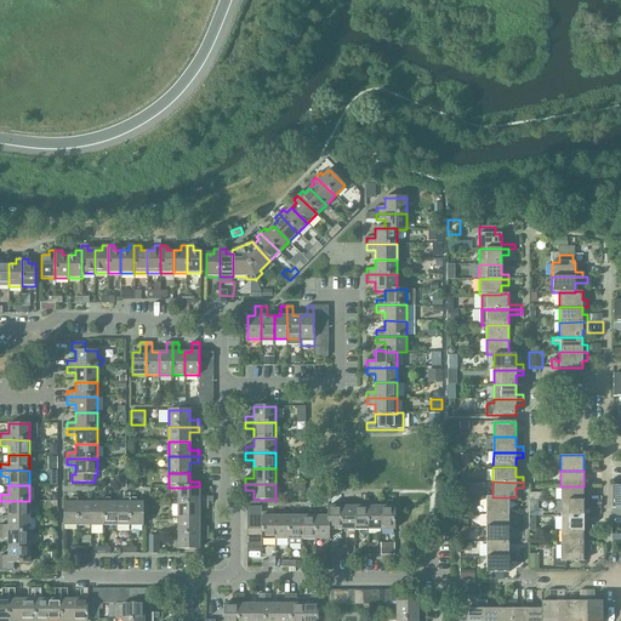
[(178,503),(209,503),(212,503),(212,496),(199,496),(199,486),(189,486),(189,488),(178,488),(178,503)]
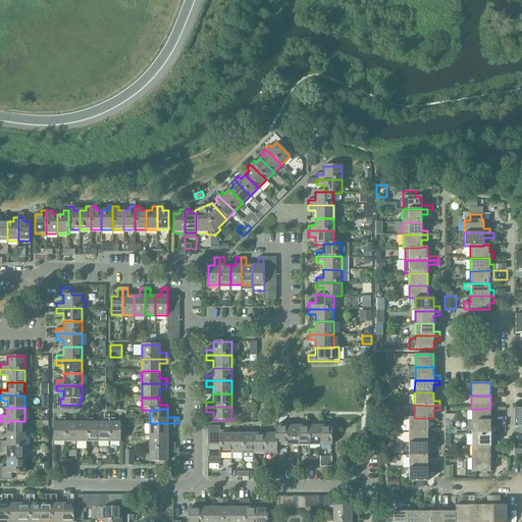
[(471,409),(471,421),(490,421),(490,409),(471,409)]
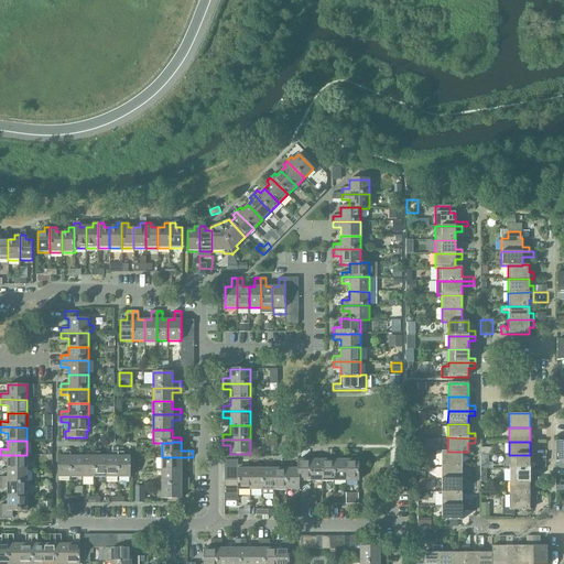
[(442,451),(442,465),(462,465),(462,452),(447,452),(447,451),(442,451)]
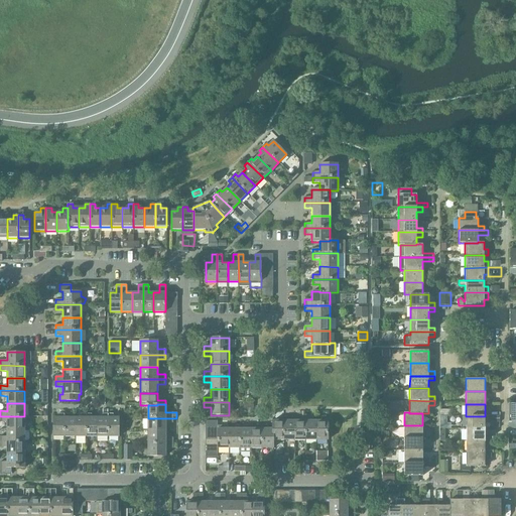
[(52,436),(65,436),(65,414),(59,414),(58,417),(52,417),(52,436)]
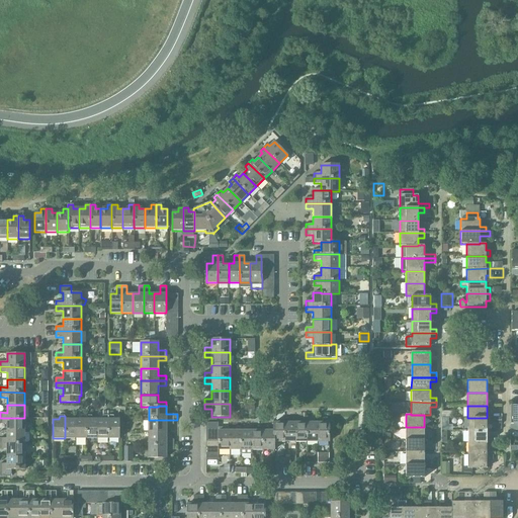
[(65,438),(75,438),(75,419),(70,419),(70,416),(65,416),(65,438)]
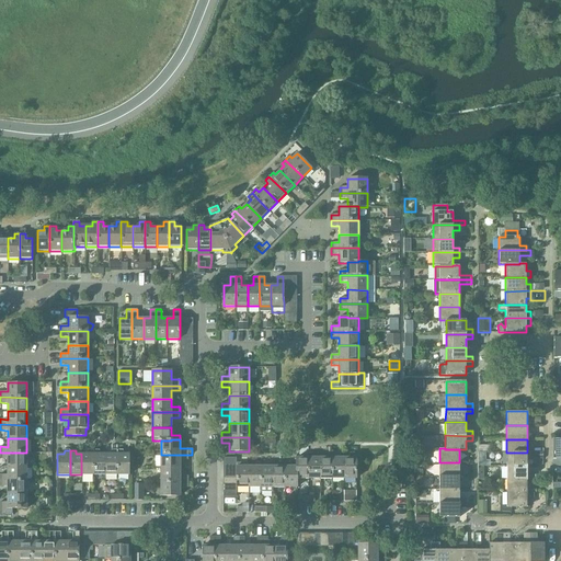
[(81,474),(93,474),(93,450),(88,450),(88,454),(81,454),(81,474)]
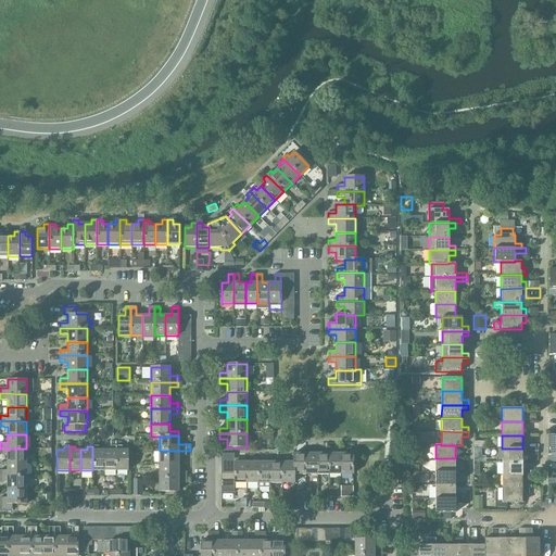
[(92,470),(104,470),(104,450),(98,450),(98,446),(92,446),(92,470)]
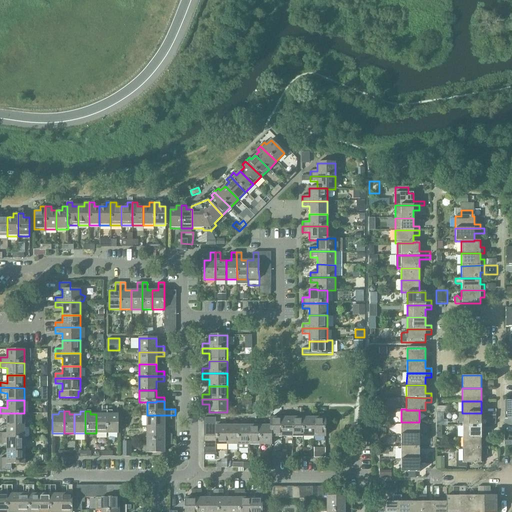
[(96,433),(107,433),(107,411),(102,411),(102,414),(96,414),(96,433)]
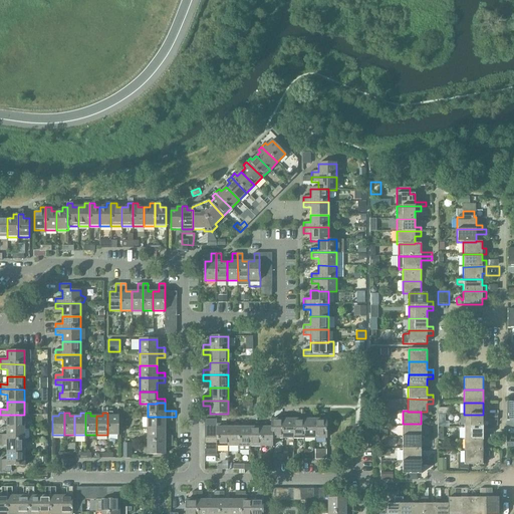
[(107,413),(107,435),(118,435),(118,416),(112,416),(112,413),(107,413)]
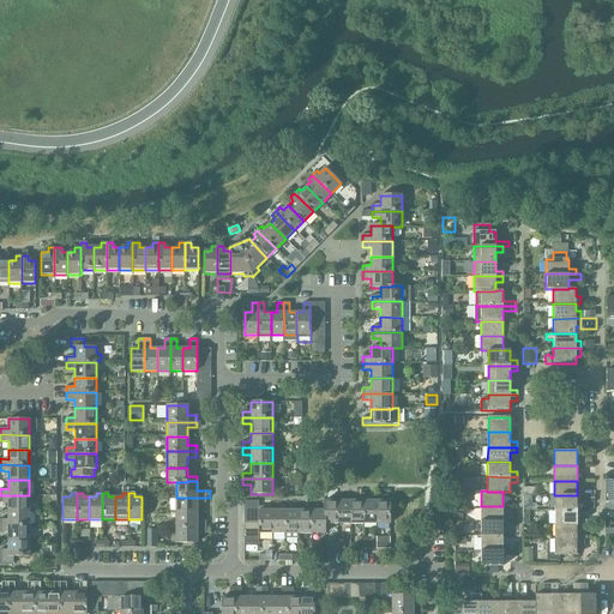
[(0,501),(8,501),(8,511),(29,511),(29,495),(0,495),(0,501)]
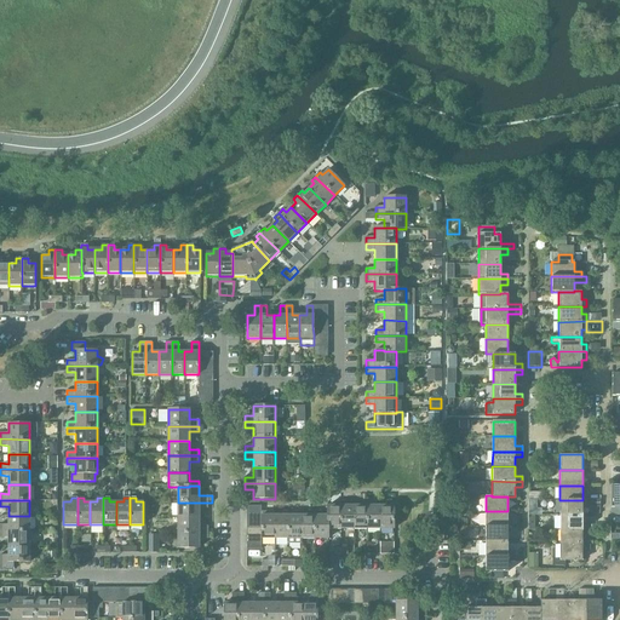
[(560,500),(560,516),(583,516),(583,500),(560,500)]
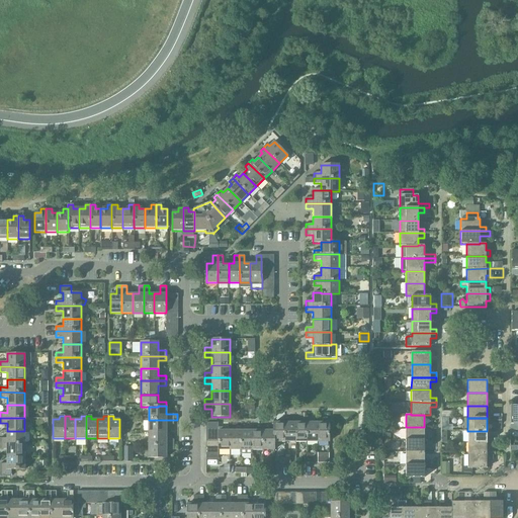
[(274,442),(284,442),(284,419),(279,419),(279,423),(273,423),(273,431),(274,431),(274,442)]
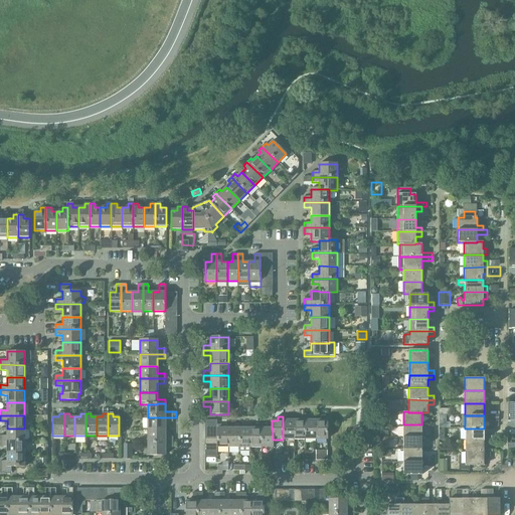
[(283,416),(283,440),(294,440),(294,420),(288,420),(288,416),(283,416)]
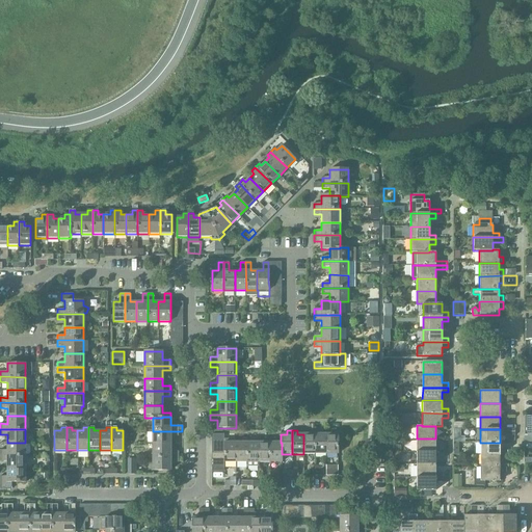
[(303,434),(303,454),(315,454),(315,430),(310,430),(310,434),(303,434)]
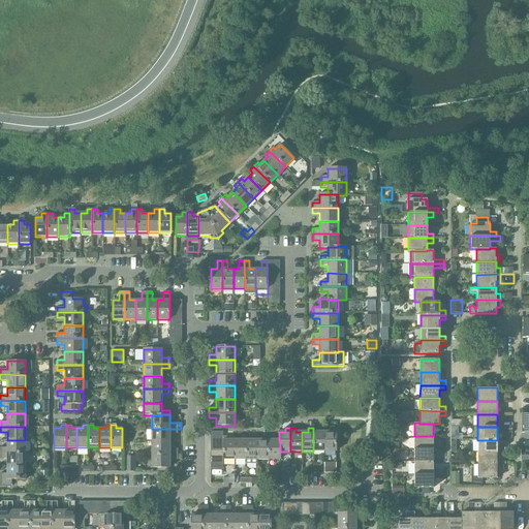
[(313,428),(313,452),(324,452),(324,432),(318,432),(318,428),(313,428)]
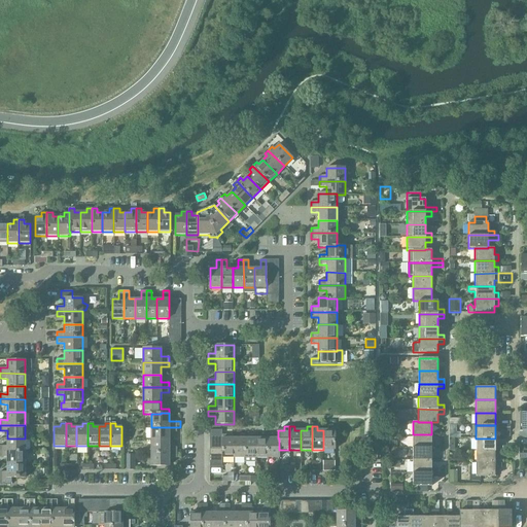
[(323,430),(323,450),(335,450),(335,430),(335,426),(328,426),(328,430),(323,430)]
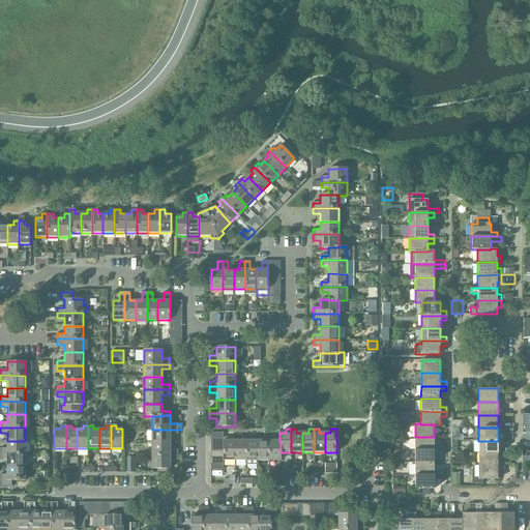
[(152,430),(152,442),(170,442),(170,435),(178,435),(178,430),(152,430)]
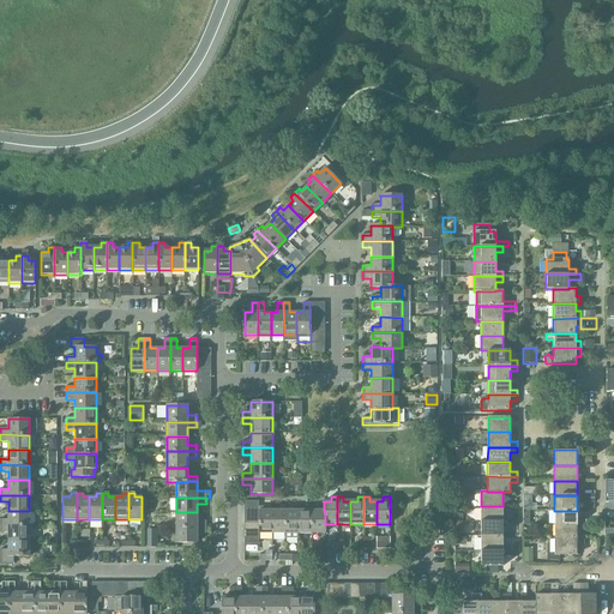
[(259,523),(259,530),(259,534),(272,534),(272,511),(266,511),(266,506),(259,506),(259,510),(259,516),(259,523)]
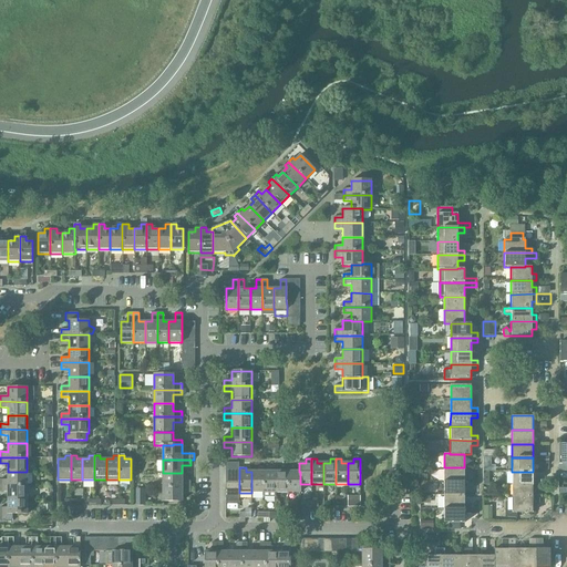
[(251,472),(251,493),(264,493),(264,467),(258,467),(258,472),(251,472)]
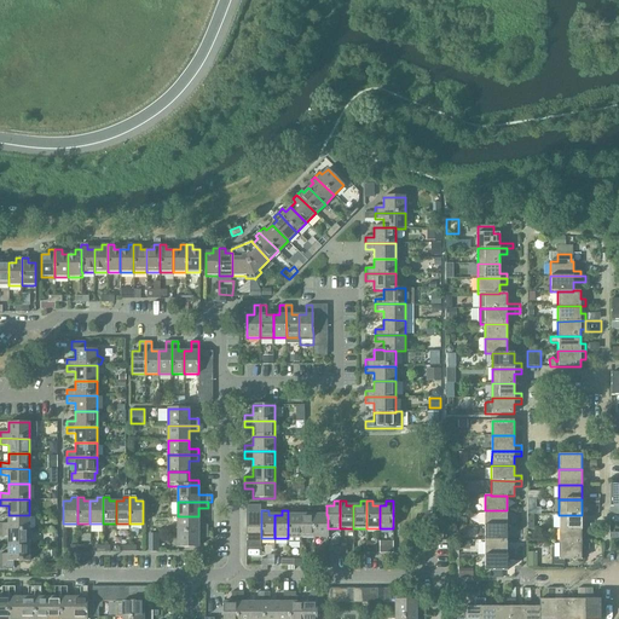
[(288,510),(288,538),(301,538),(301,515),(294,515),(294,510),(288,510)]
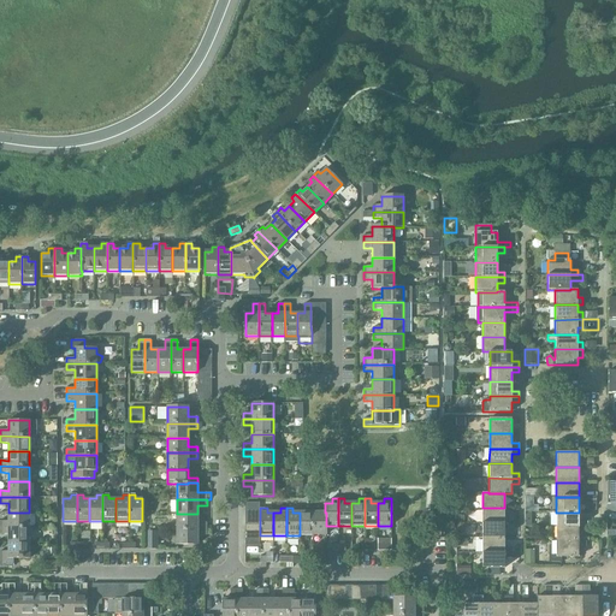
[(300,513),(300,535),(313,535),(313,508),(307,508),(307,513),(300,513)]
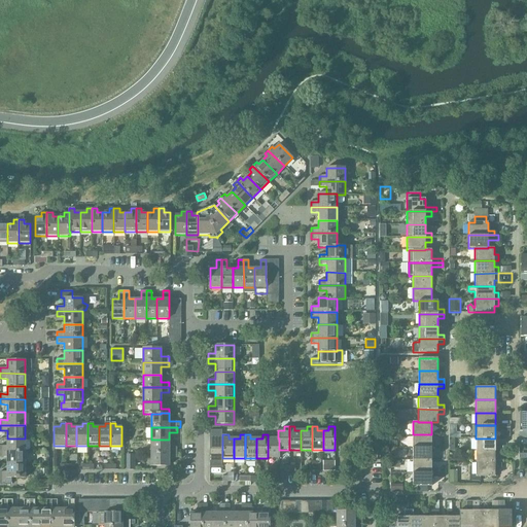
[(268,434),(268,458),(279,458),(279,450),(279,438),(278,438),(273,438),(273,434),(268,434)]
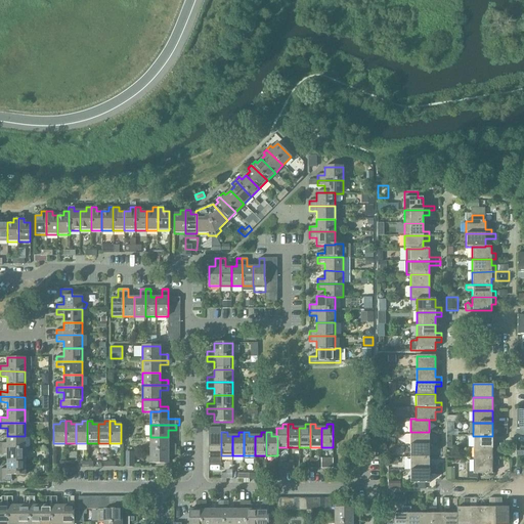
[(410,432),(410,445),(429,445),(429,432),(410,432)]
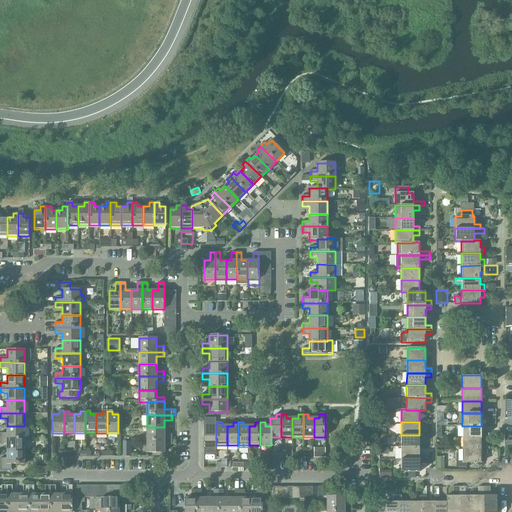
[(0,438),(24,439),(24,426),(7,426),(7,433),(0,433),(0,438)]
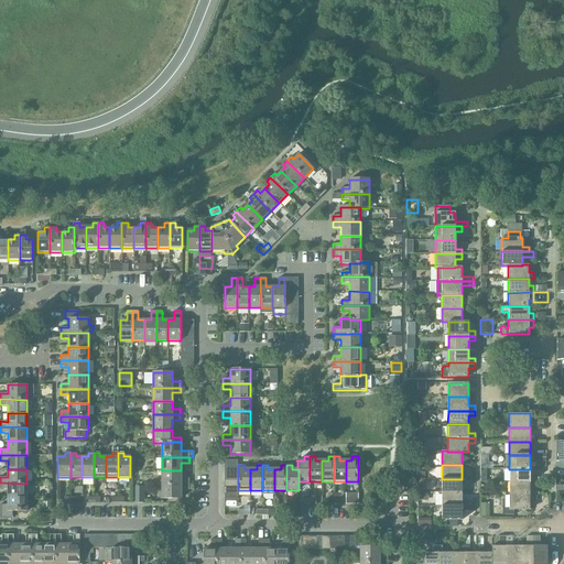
[(509,469),(509,483),(530,483),(530,469),(509,469)]
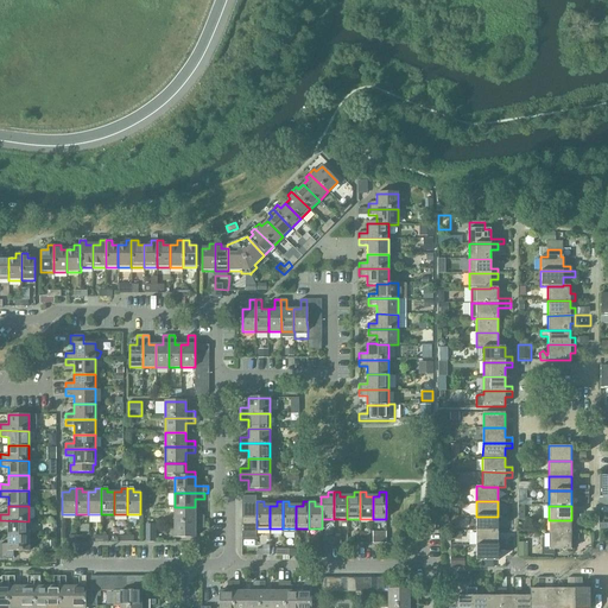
[(175,507),(175,523),(204,523),(204,515),(195,515),(195,507),(175,507)]
